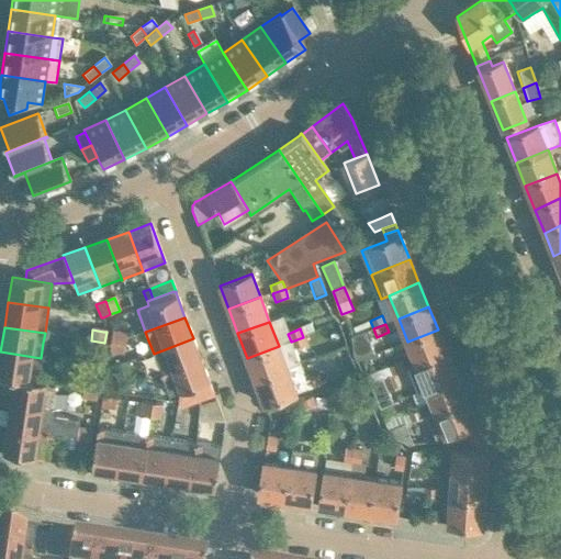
[(438,330),(407,342),(417,366),(447,353),(438,330)]
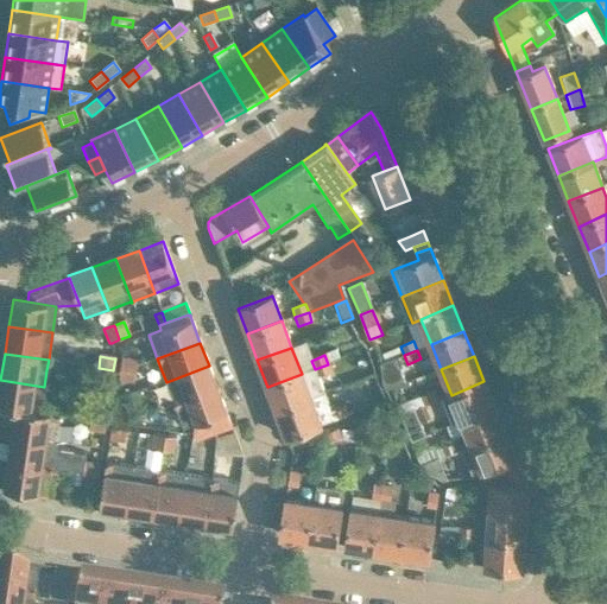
[(136,362),(121,360),(119,370),(134,373),(136,362)]
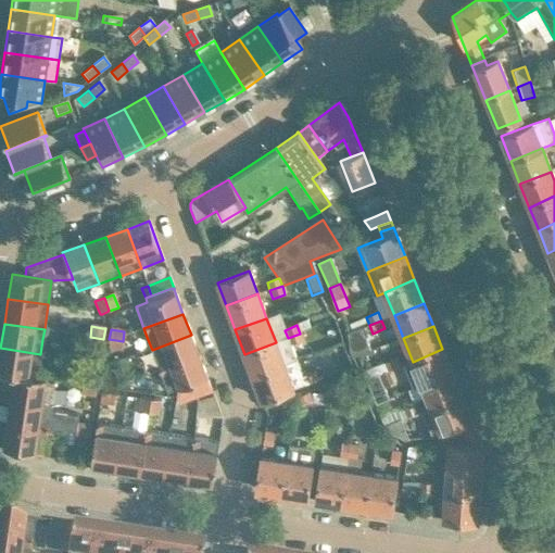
[(361,329),(347,335),(350,353),(352,360),(356,357),(370,352),(361,329)]
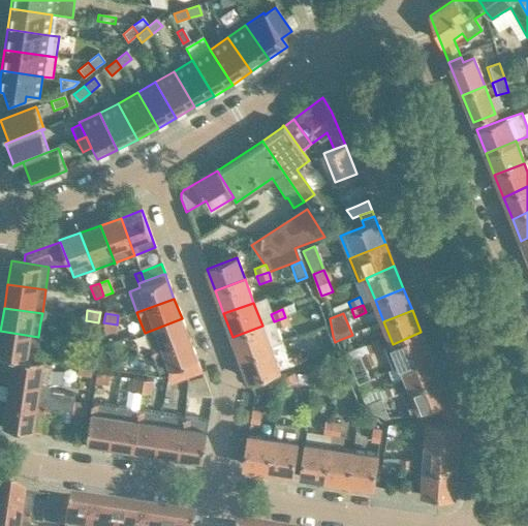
[(277,330),(288,325),(285,317),(274,321),(277,330)]
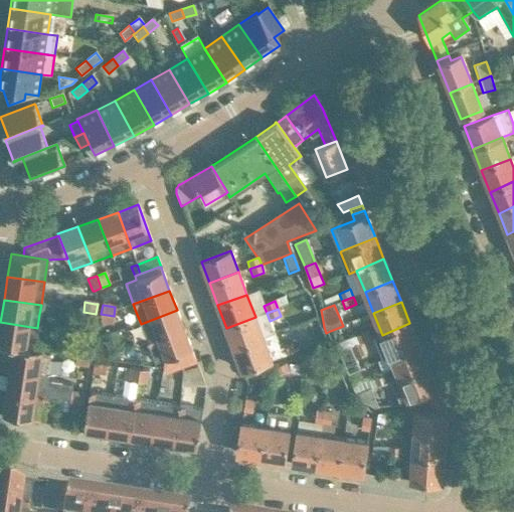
[(148,344),(184,330),(177,310),(141,324),(148,344)]
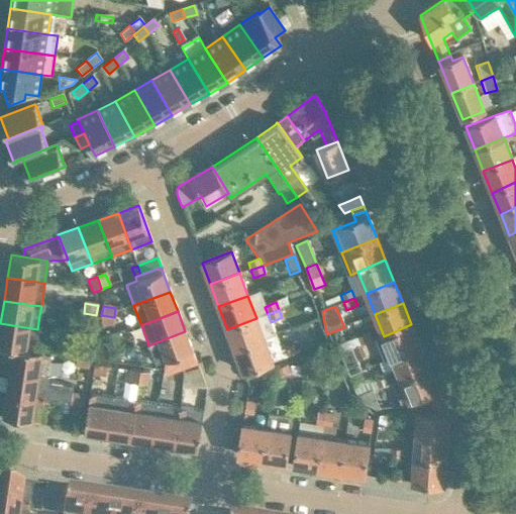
[(82,322),(95,323),(96,315),(84,313),(82,322)]
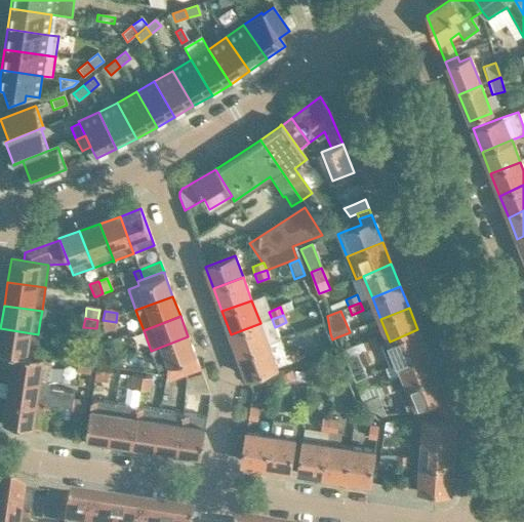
[(260,323),(231,334),(239,357),(280,342),(275,327),(272,319),(260,323)]
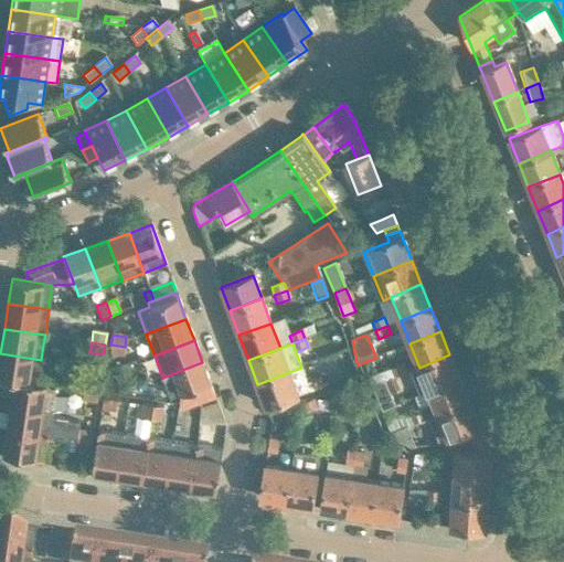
[(125,347),(110,345),(109,354),(124,357),(125,347)]
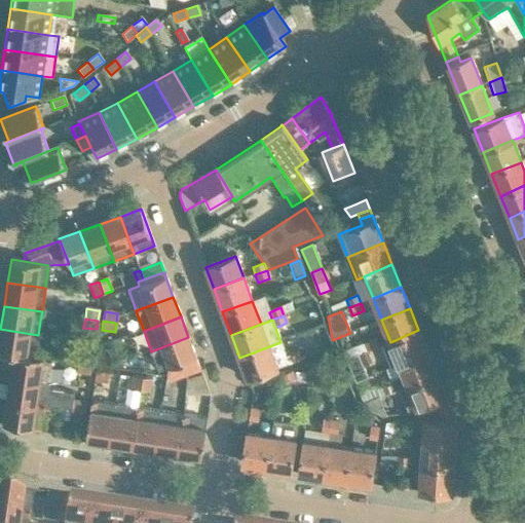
[(0,352),(13,355),(35,358),(37,348),(38,335),(0,329),(0,352)]
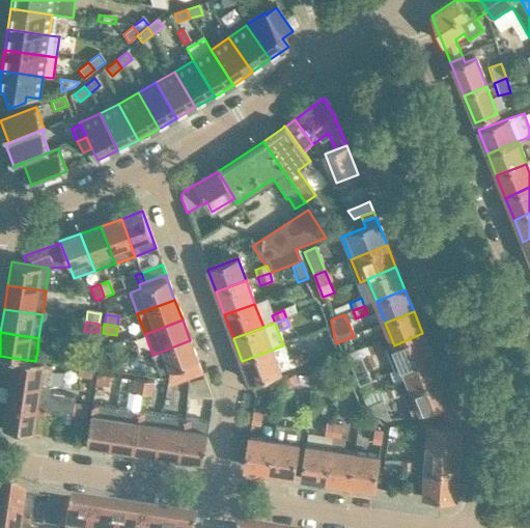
[(395,370),(403,367),(431,356),(422,333),(394,345),(386,349),(395,370)]
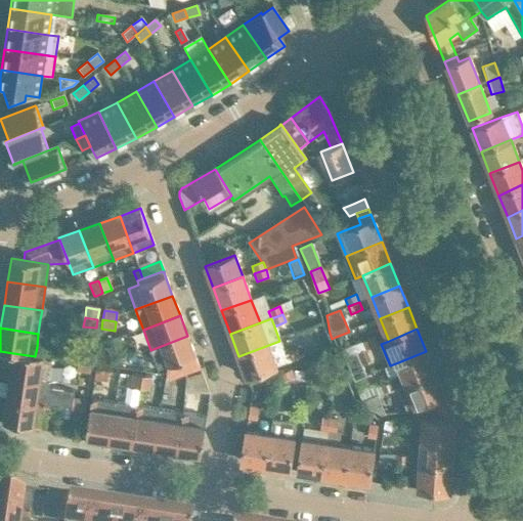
[(187,336),(150,350),(158,370),(169,366),(173,364),(194,356),(187,336)]
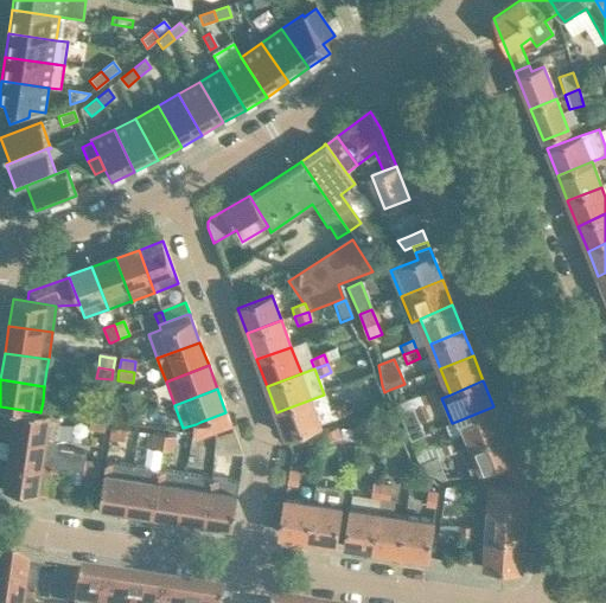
[(433,391),(396,406),(400,416),(422,406),(438,399),(433,391)]
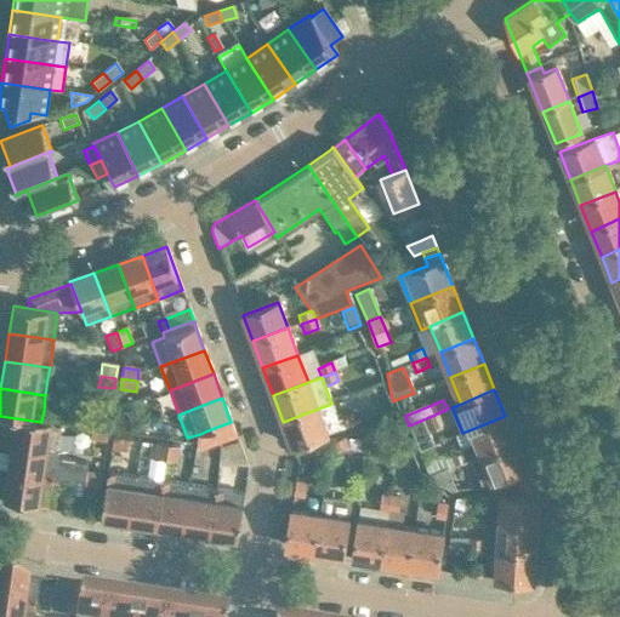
[(331,404),(283,422),(293,447),(341,430),(337,421),(331,404)]
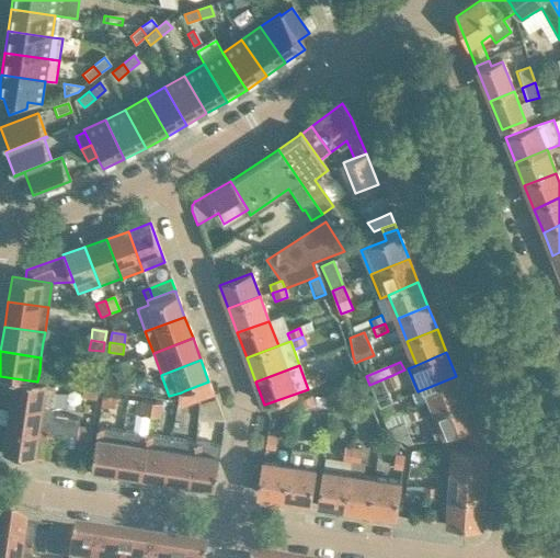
[(308,389),(321,384),(318,376),(305,380),(308,389)]
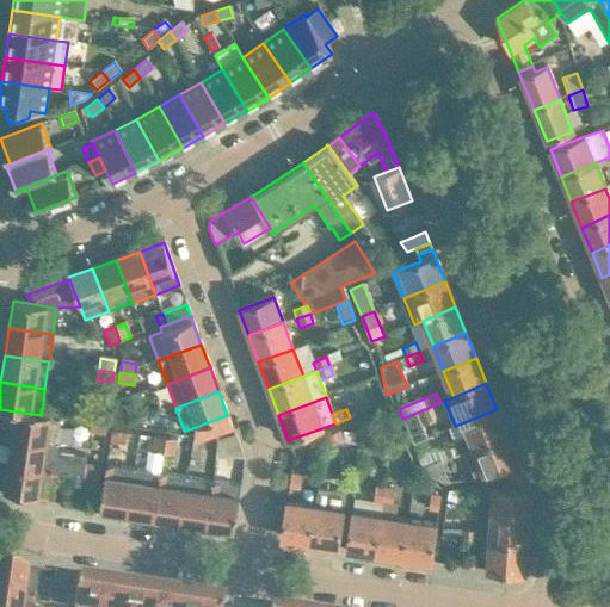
[(425,409),(402,419),(413,445),(427,439),(423,426),(431,422),(425,409)]
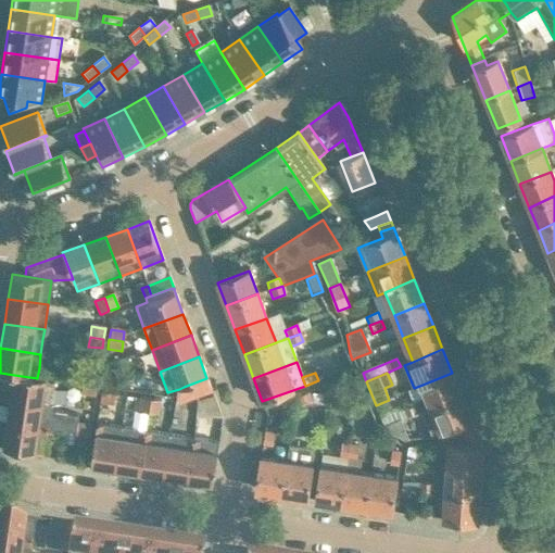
[(415,401),(416,404),(419,413),(421,412),(462,396),(452,373),(423,385),(427,397),(415,401)]
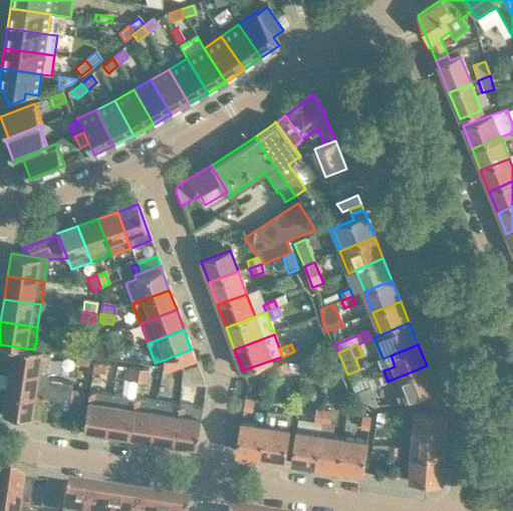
[(51,351),(34,349),(13,346),(10,369),(47,374),(51,351)]
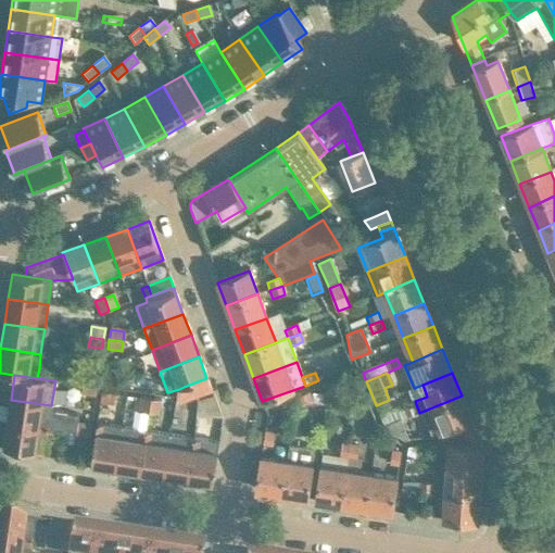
[(97,387),(98,377),(84,376),(83,386),(97,387)]
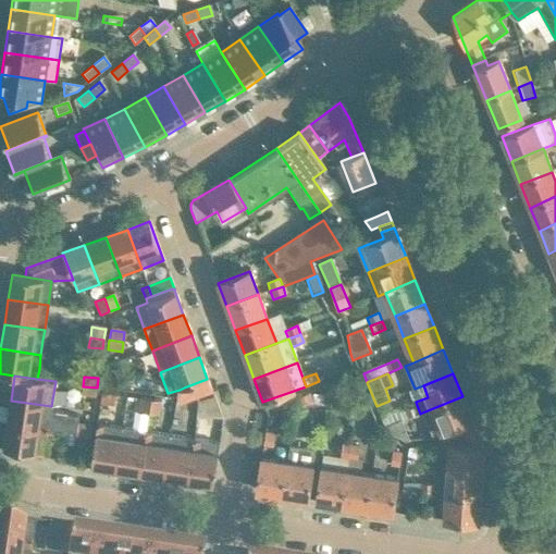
[(118,381),(103,379),(102,389),(115,391),(118,381)]
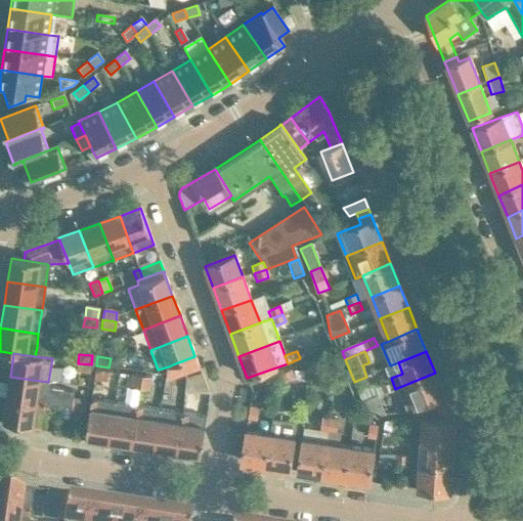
[(178,378),(187,375),(183,364),(197,360),(194,356),(173,364),(178,378)]
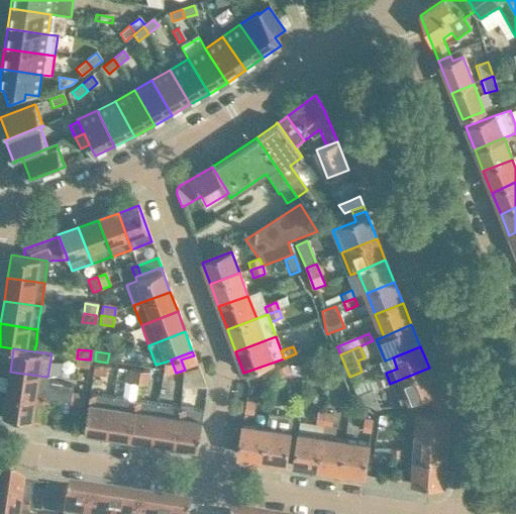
[(197,366),(194,355),(181,360),(185,370),(197,366)]
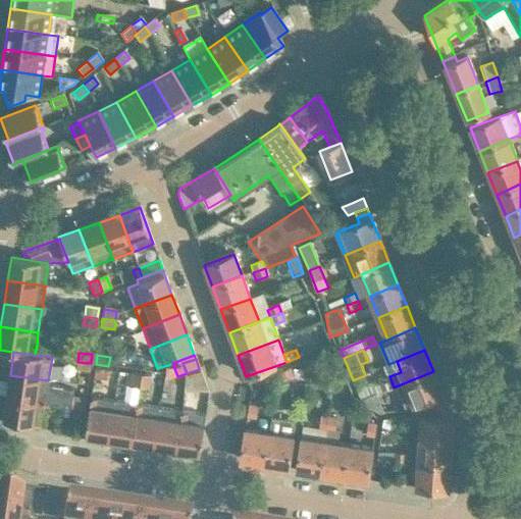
[(76,371),(89,373),(91,363),(77,362),(76,371)]
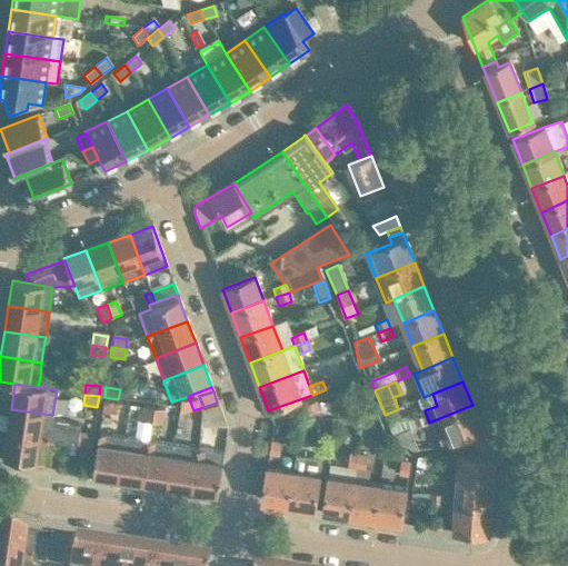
[(188,396),(183,398),(181,405),(185,415),(193,410),(188,396)]
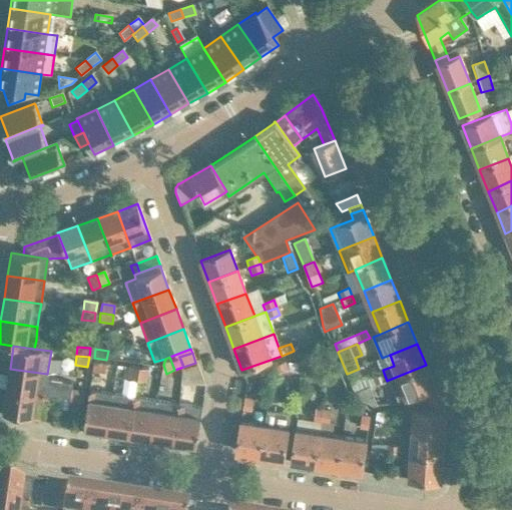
[(93,363),(91,373),(104,375),(106,365),(93,363)]
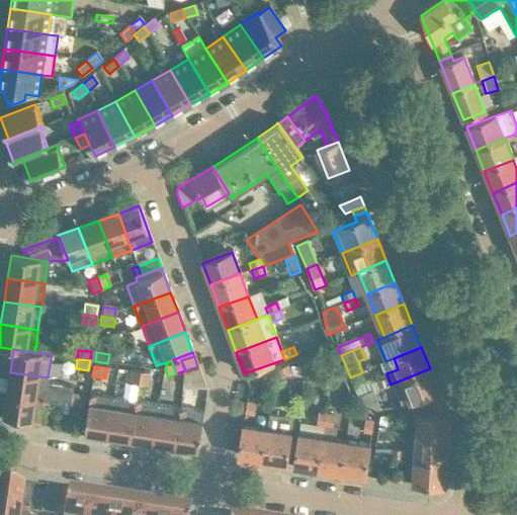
[(287,366),(275,370),(279,379),(290,375),(287,366)]
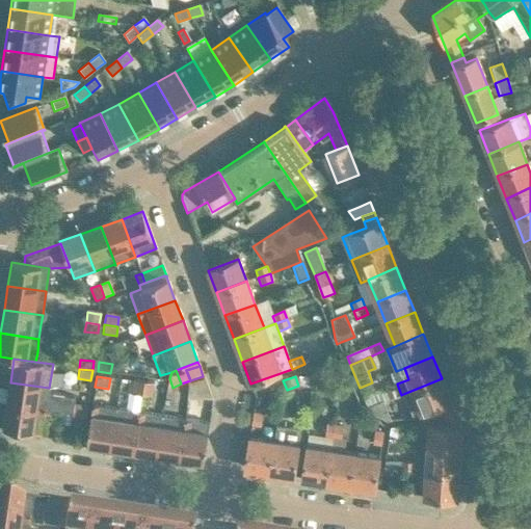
[(440,406),(451,402),(442,378),(403,394),(413,418),(423,414),(440,406)]
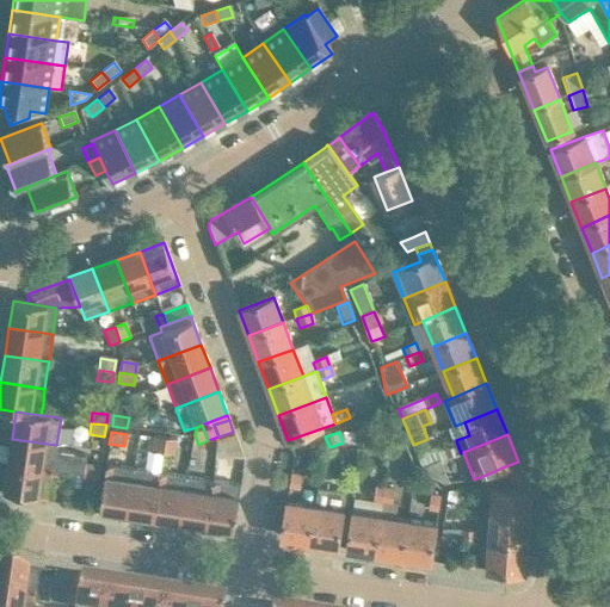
[(53,472),(82,477),(85,466),(86,457),(55,452),(56,445),(12,439),(7,465),(53,472)]
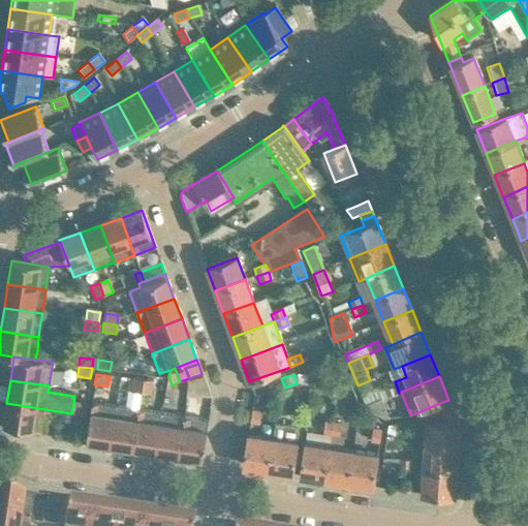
[(131,394),(141,395),(143,381),(133,380),(131,394)]
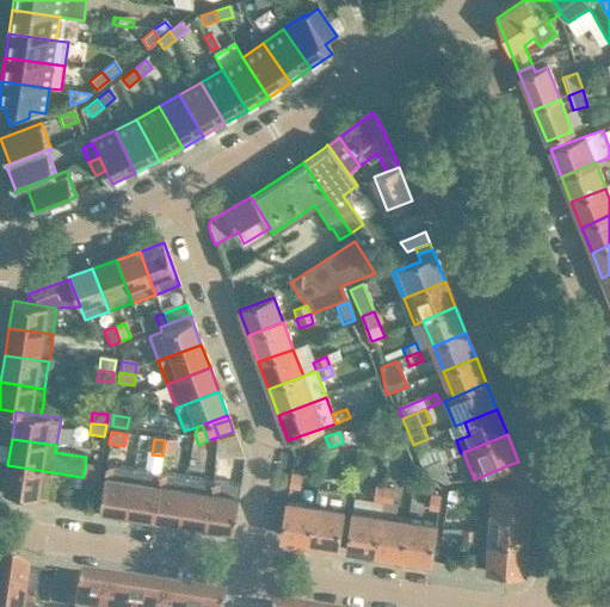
[(173,457),(176,443),(170,441),(165,440),(162,456),(173,457)]
